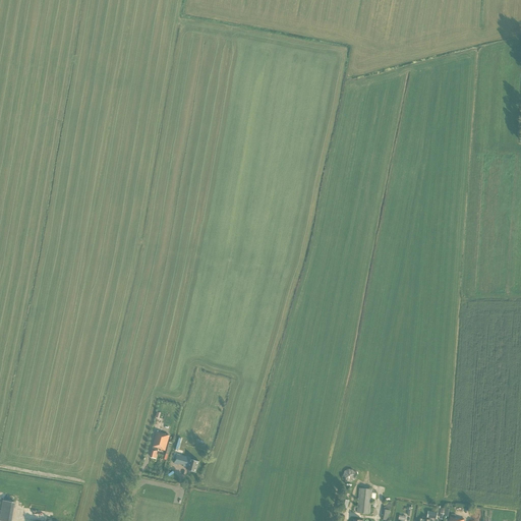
[(165,433),(157,431),(152,447),(153,447),(150,457),(155,458),(158,449),(165,451),(169,436),(165,435),(165,433)]
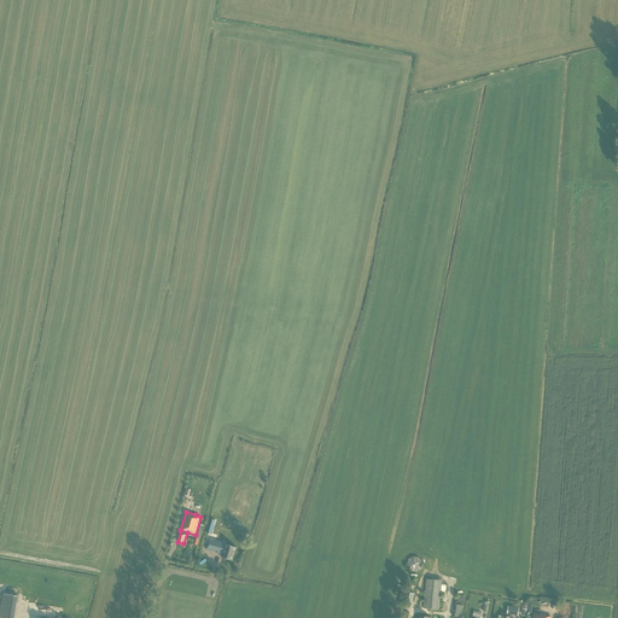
[(233,544),(222,541),(219,554),(229,557),(233,544)]
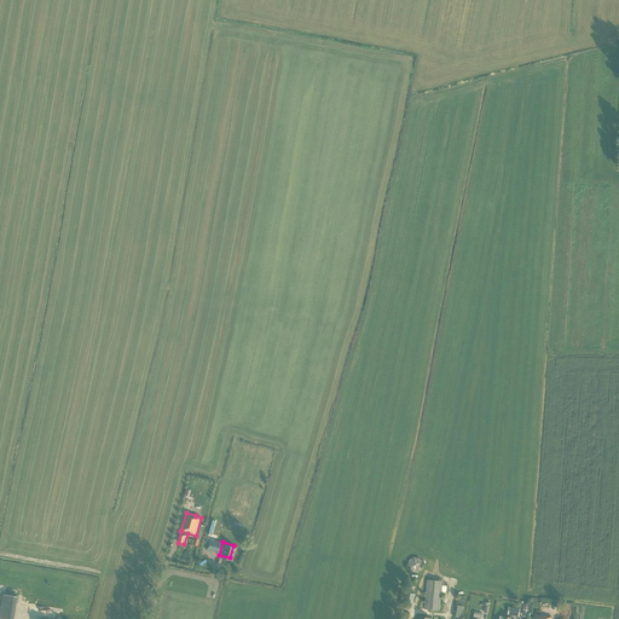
[(422,561),(418,557),(414,557),(409,560),(408,565),(409,570),(412,572),(417,572),(421,570),(423,565),(422,561)]
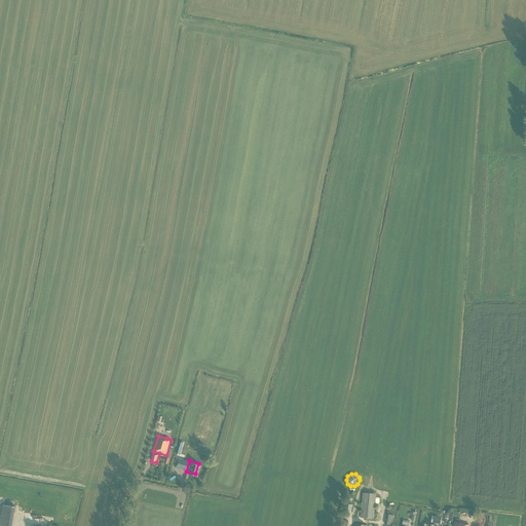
[(373,519),(375,494),(363,493),(361,518),(373,519)]
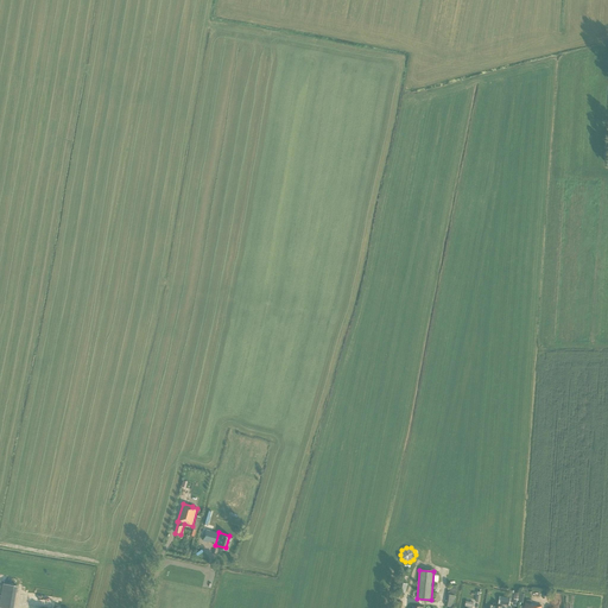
[(407,584),(399,582),(396,594),(405,596),(407,584)]
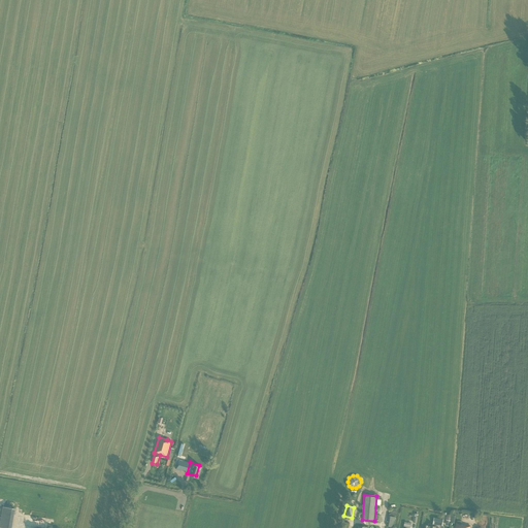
[(11,527),(15,509),(2,507),(0,521),(0,527),(4,527),(11,527)]
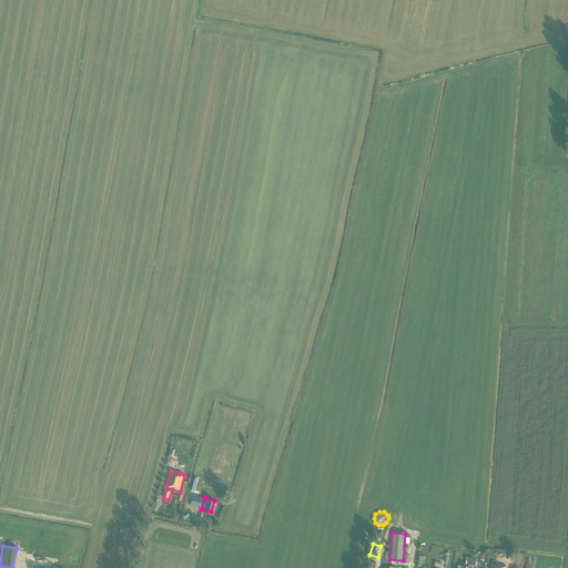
[(426,547),(422,546),(421,555),(418,555),(416,566),(423,567),(426,547)]
